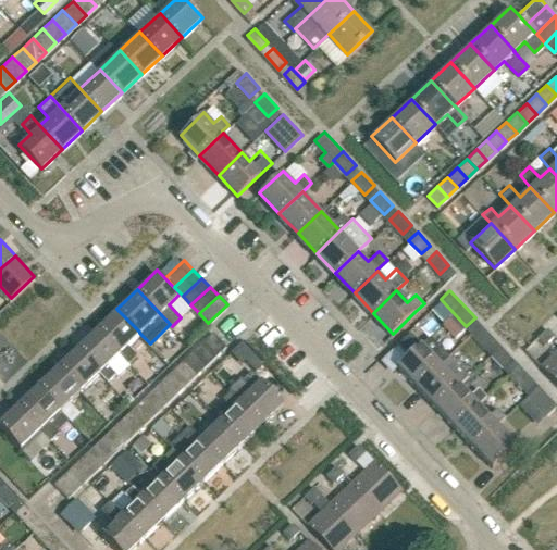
[(127,342),(139,333),(139,332),(116,309),(97,327),(120,351),(119,351),(127,361),(137,352),(127,342)]
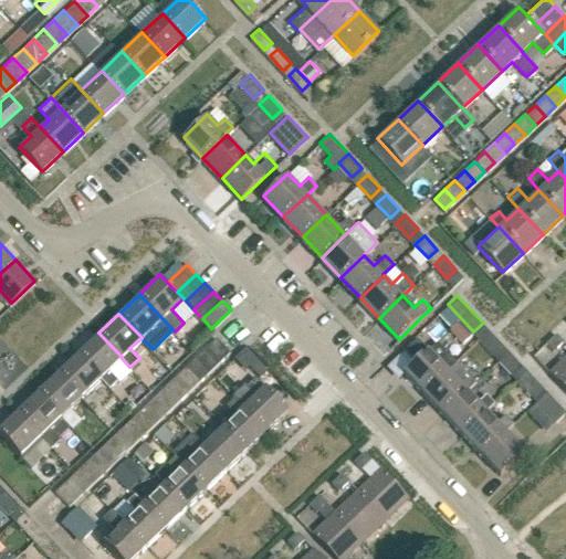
[(492,351),(502,343),(489,329),(479,338),(492,351)]
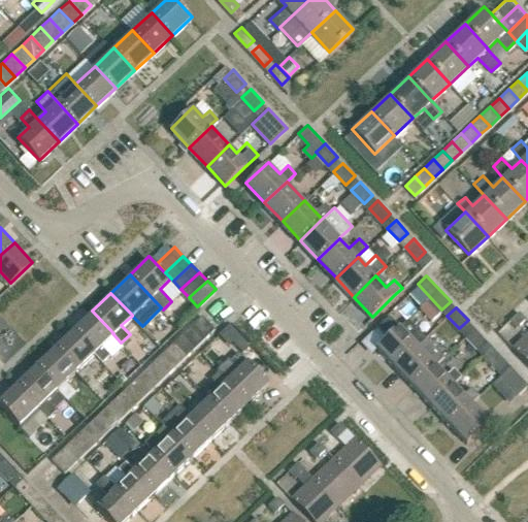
[(517,326),(525,317),(519,310),(509,319),(517,326)]
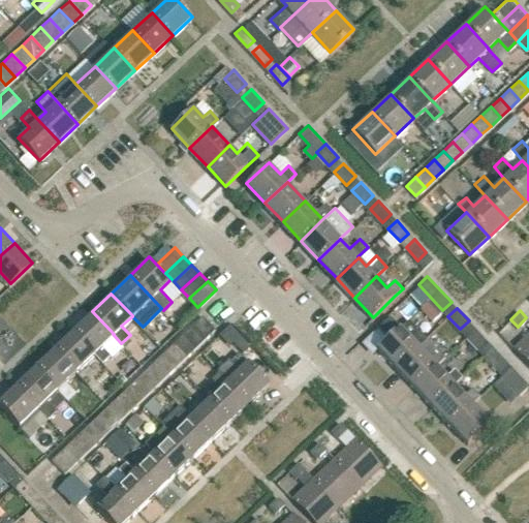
[(102,344),(113,334),(114,334),(92,311),(73,330),(95,351),(94,352),(102,361),(111,352),(102,344)]
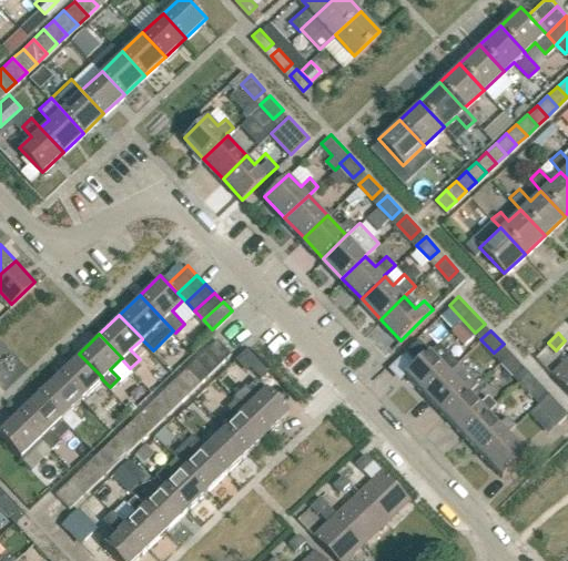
[(206,346),(221,360),(231,350),(217,336),(206,346)]
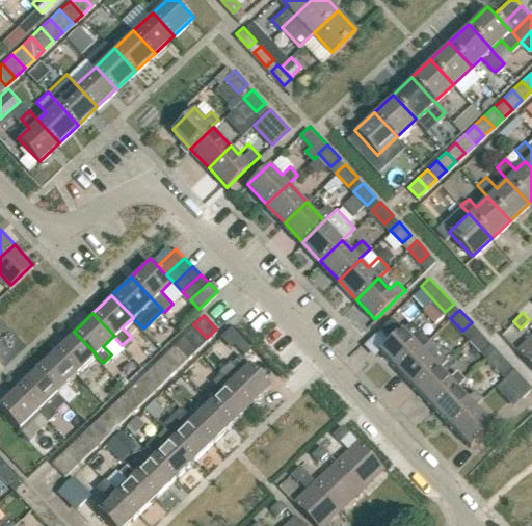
[(398,368),(428,340),(420,331),(413,338),(392,317),(380,329),(390,339),(379,348),(398,368)]
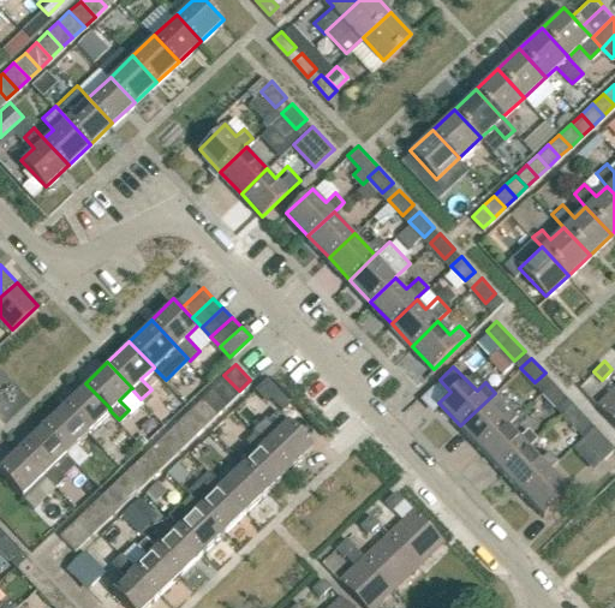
[(228,400),(239,391),(224,375),(213,385),(228,400)]
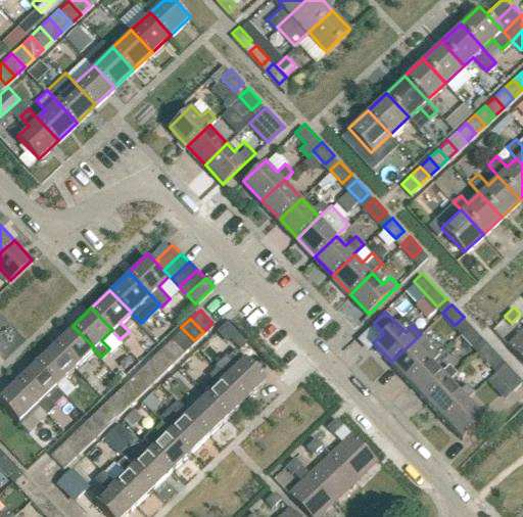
[(473,344),(481,336),(469,323),(460,331),(473,344)]
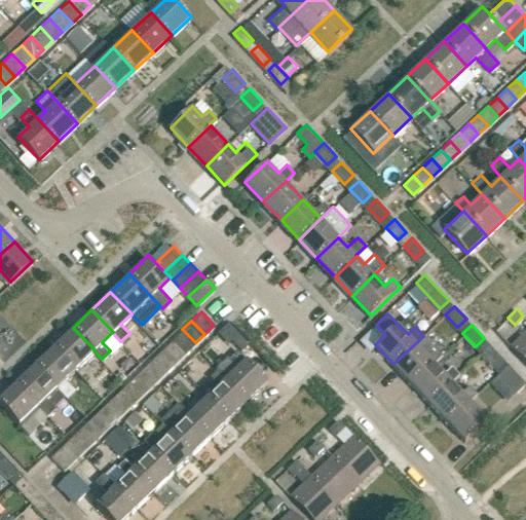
[(75,367),(94,350),(95,349),(73,328),(54,345),(75,367)]
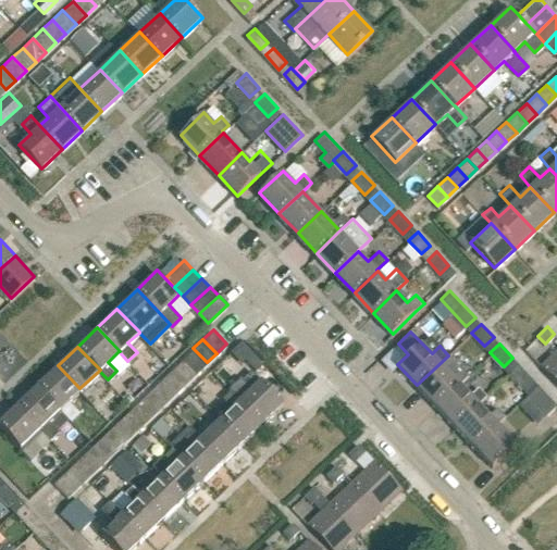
[(197,372),(207,362),(193,348),(183,358),(197,372)]
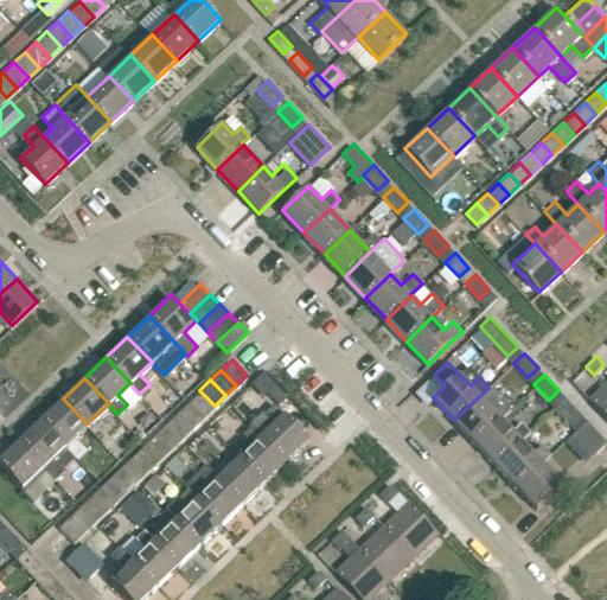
[(606,416),(606,381),(589,399),(606,416)]
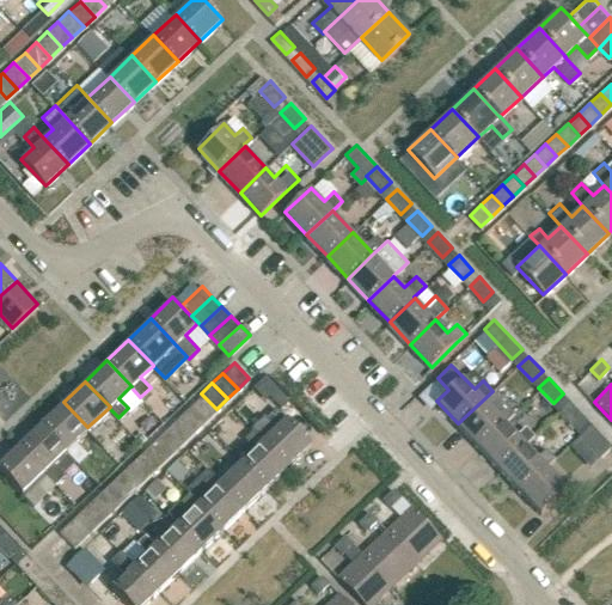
[(277,385),(270,391),(280,402),(287,396),(277,385)]
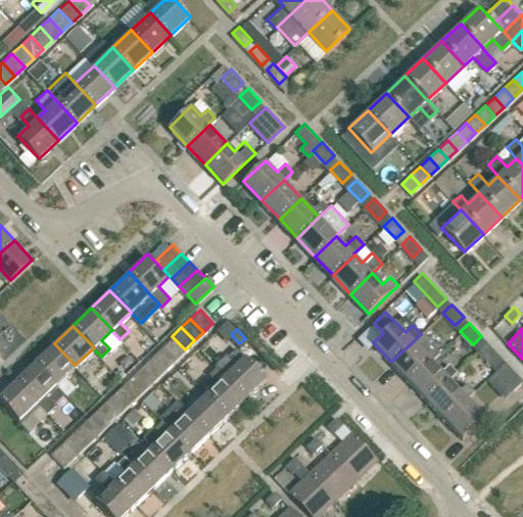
[(409,380),(431,360),(438,353),(421,334),(391,362),(409,380)]
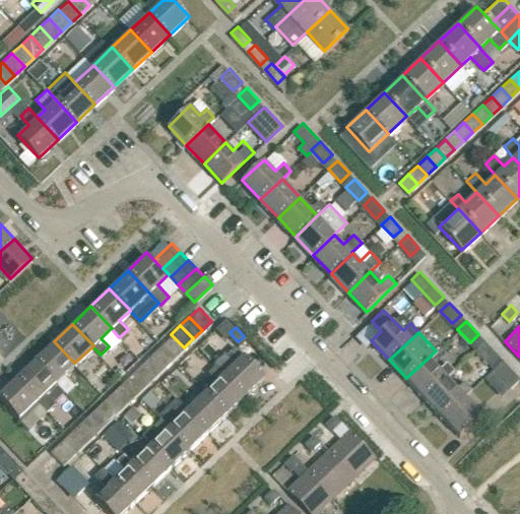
[(175,356),(184,347),(171,334),(161,343),(175,356)]
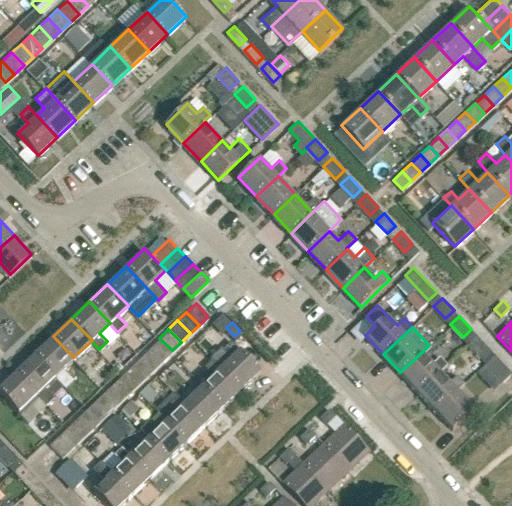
[(479,354),(488,346),(477,334),(468,342),(479,354)]
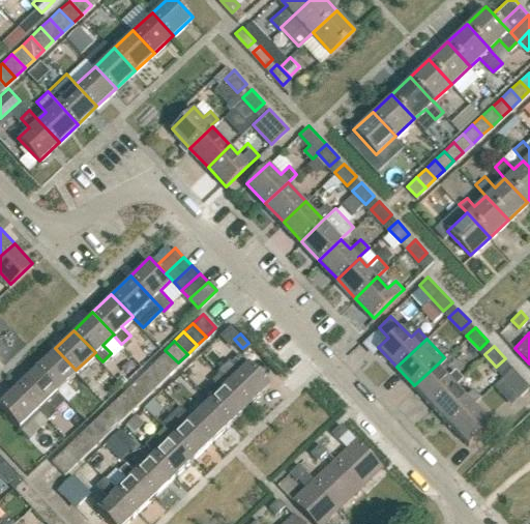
[(65,381),(76,370),(55,348),(35,367),(57,388),(66,400),(76,391),(65,381)]
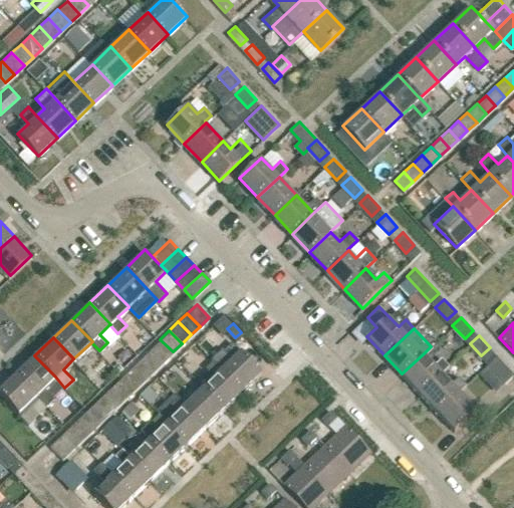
[(164,360),(173,351),(160,339),(151,347),(164,360)]
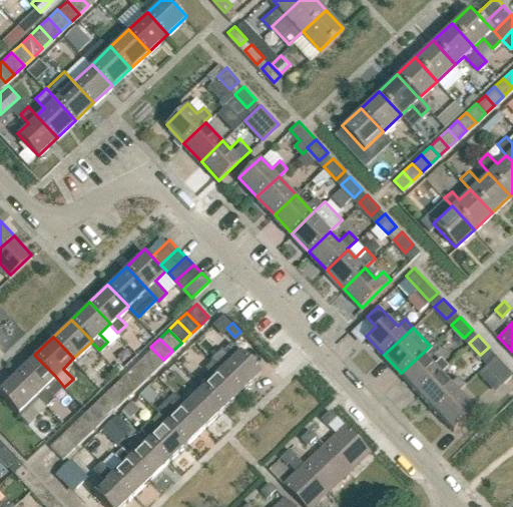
[(222,347),(212,357),(212,358),(221,367),(242,389),(261,371),(240,349),(231,340),(223,348),(222,347)]
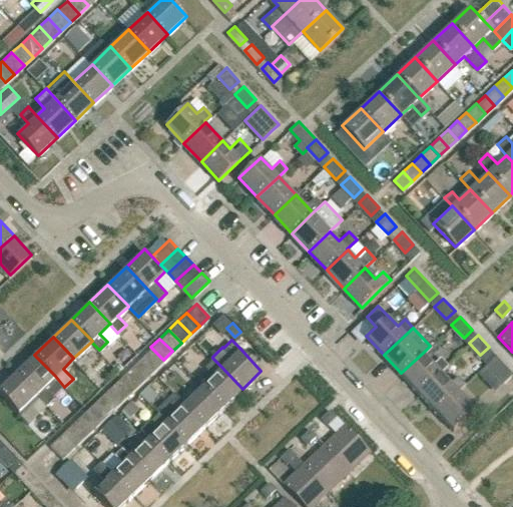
[(154,369),(163,360),(150,347),(141,356),(154,369)]
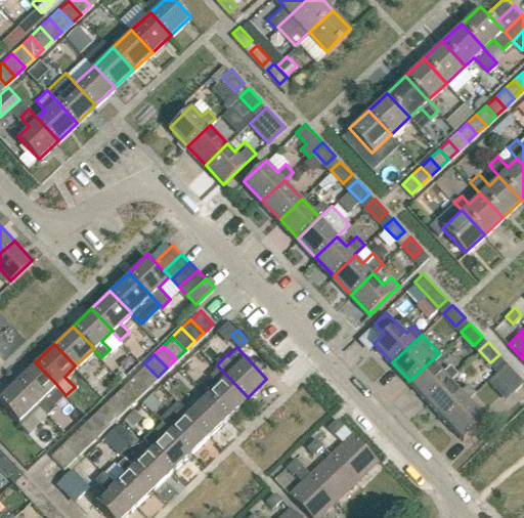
[(428,400),(449,379),(457,372),(449,363),(441,371),(432,360),(409,381),(428,400)]
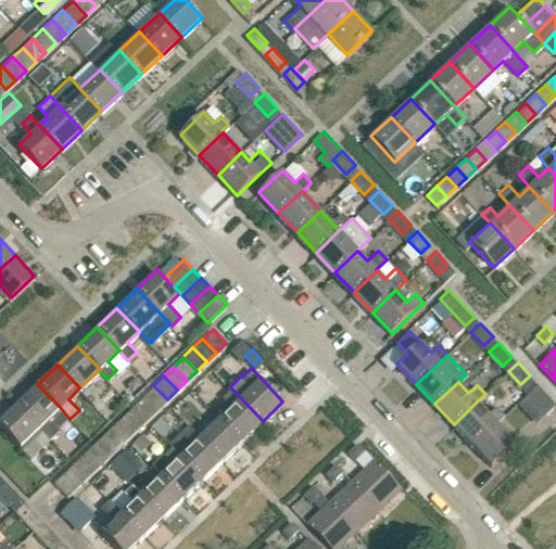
[(540,405),(550,396),(536,382),(527,391),(540,405)]
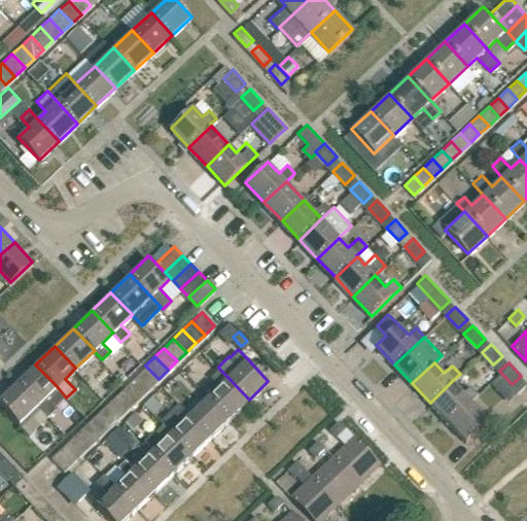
[(57,386),(35,365),(16,382),(38,404),(48,415),(56,408),(45,397),(57,386)]
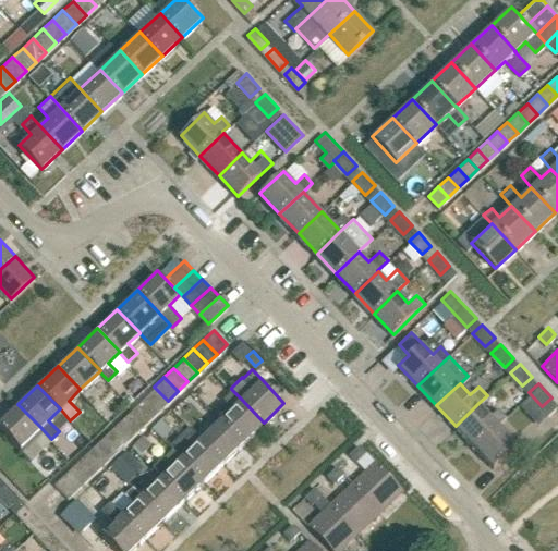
[(158,409),(168,401),(154,387),(144,395),(158,409)]
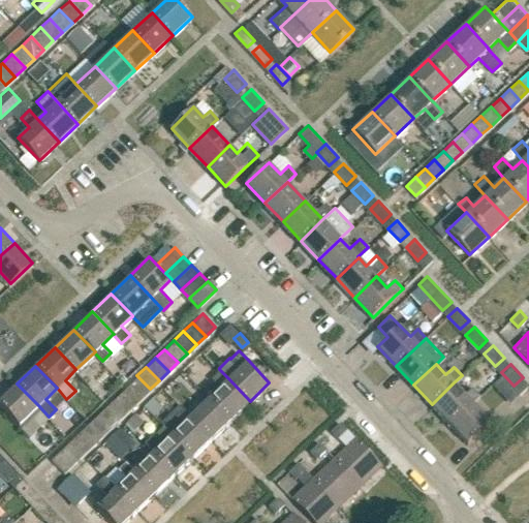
[(250,401),(228,378),(219,369),(211,376),(220,387),(210,397),(230,419),(250,401)]
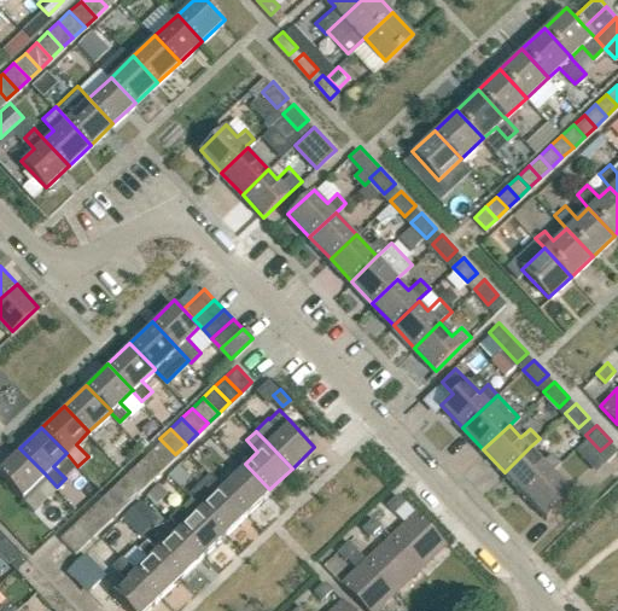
[(164,465),(175,454),(159,438),(149,449),(164,465)]
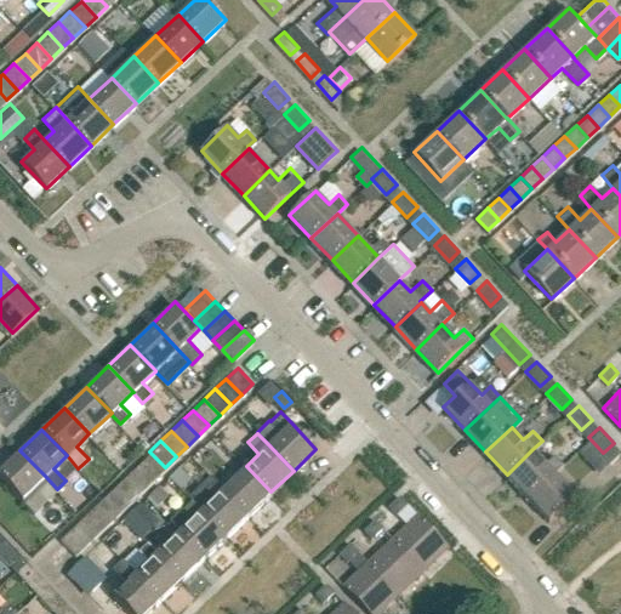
[(528,496),(554,471),(563,464),(553,453),(545,461),(533,449),(507,475),(528,496)]
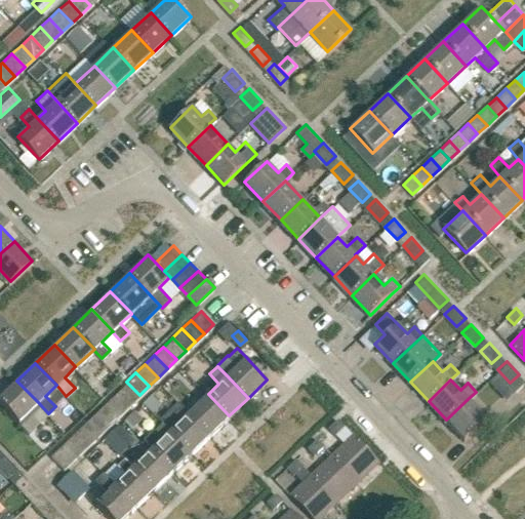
[(0,401),(18,421),(38,402),(16,381),(0,396),(0,401)]
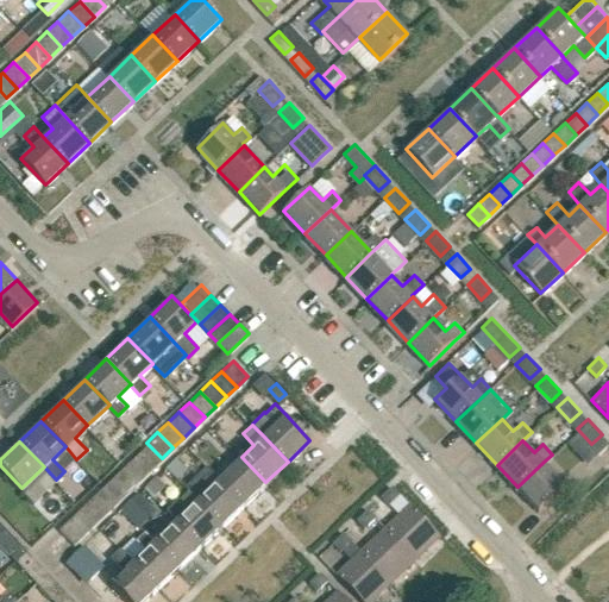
[(151,469),(162,458),(146,443),(136,453),(151,469)]
